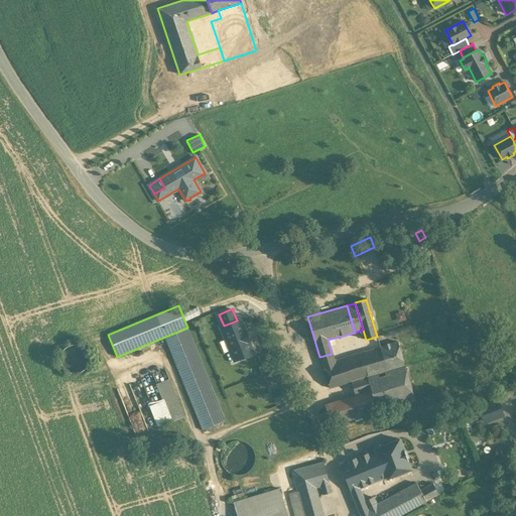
[(255,353),(241,318),(237,320),(224,326),(220,328),(234,362),(255,353)]
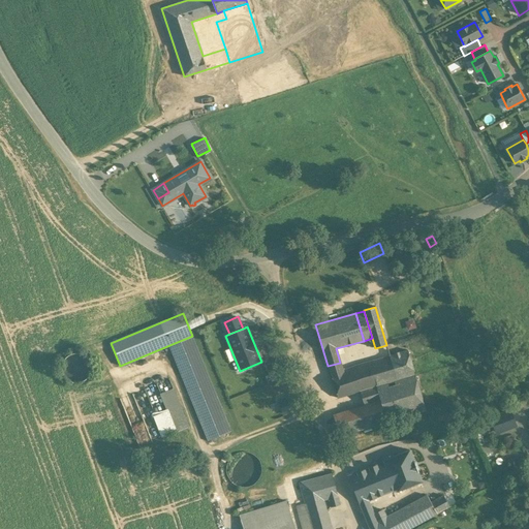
[(192,336),(169,345),(208,441),(230,431),(192,336)]
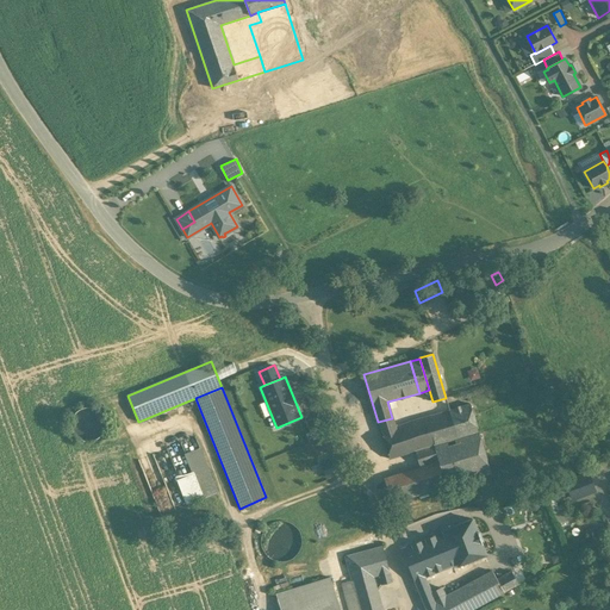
[(552,387),(540,391),(546,411),(559,408),(552,387)]
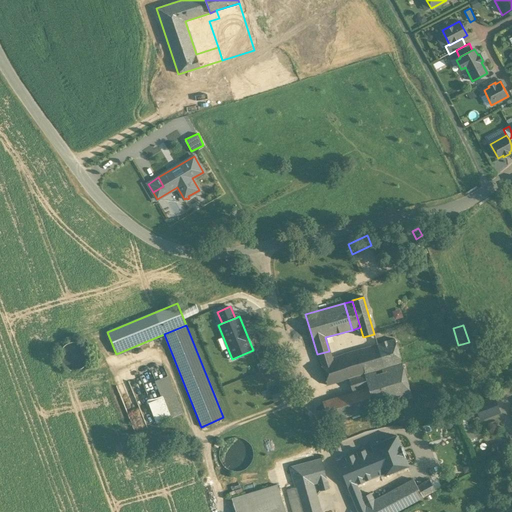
[(332,358),(320,362),(327,385),(348,379),(364,374),(401,362),(395,339),(332,358)]
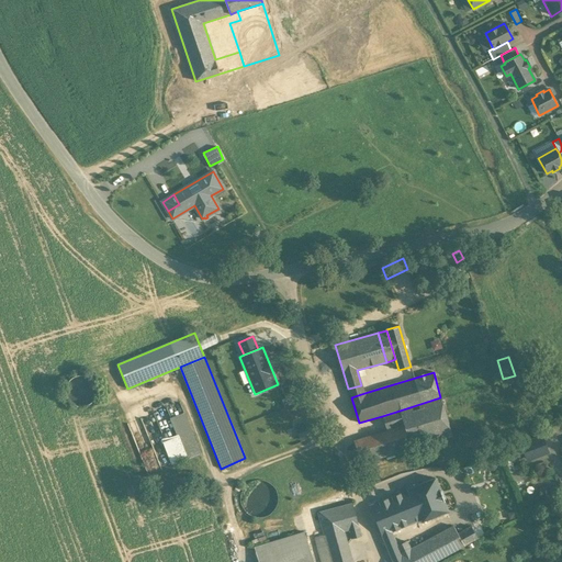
[(361,385),(348,389),(351,397),(364,393),(361,385)]
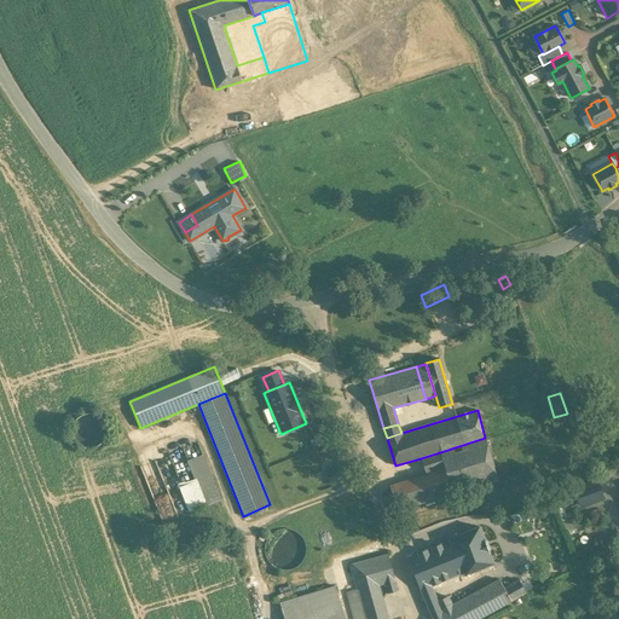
[(485,438),(440,452),(452,493),(498,479),(485,438)]
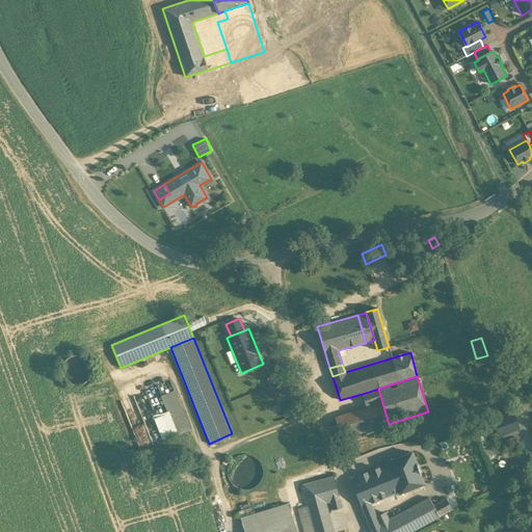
[(389,424),(378,389),(362,394),(367,411),(372,428),(389,424)]
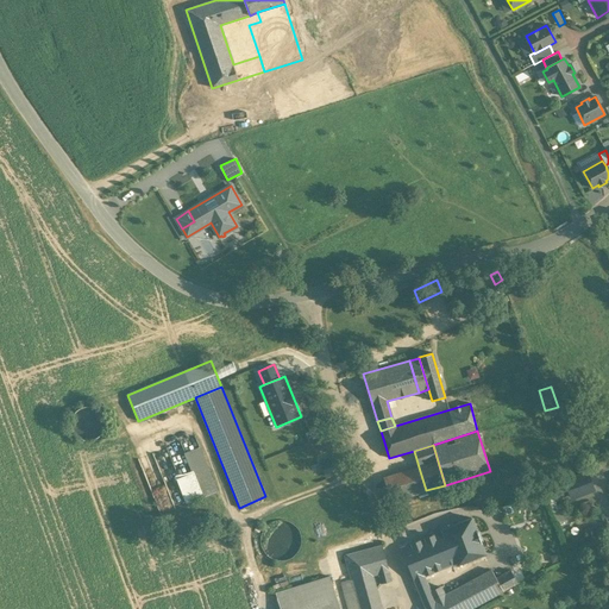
[(179,477),(167,447),(152,453),(175,509),(181,507),(170,479),(179,477)]
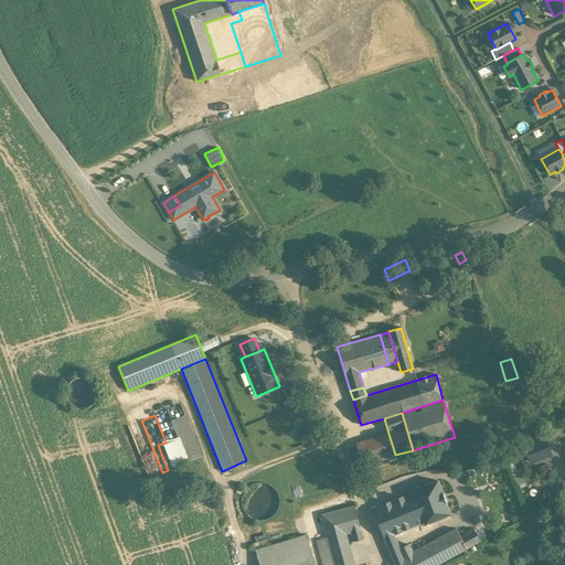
[(166,443),(158,445),(168,470),(201,456),(185,415),(171,420),(178,437),(166,443)]
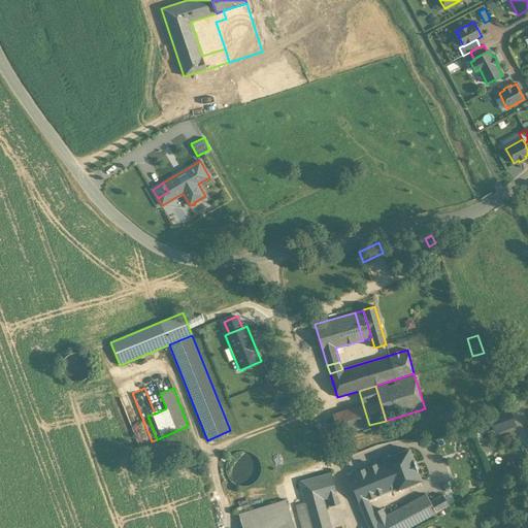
[(152,441),(132,393),(120,398),(139,447),(152,441)]
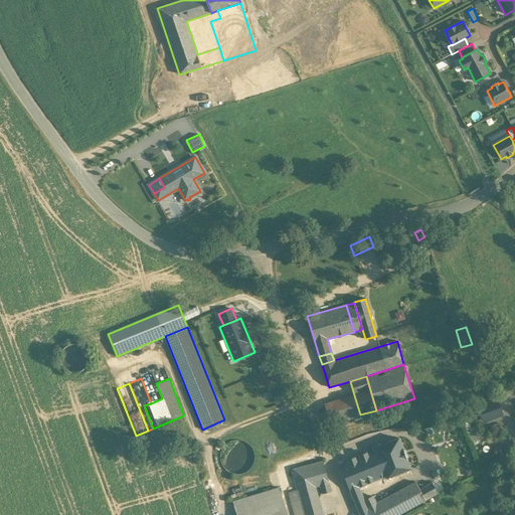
[(355,398),(326,407),(331,423),(360,414),(355,398)]
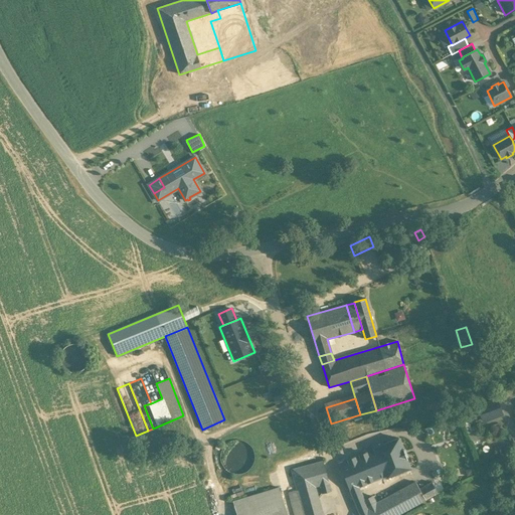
[(497,401),(478,408),(483,420),(501,413),(497,401)]
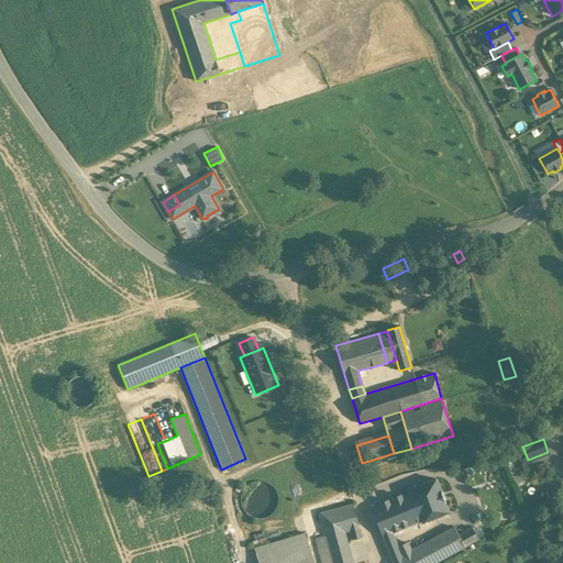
[(512,474),(510,475),(514,484),(526,479),(521,465),(510,470),(512,474)]
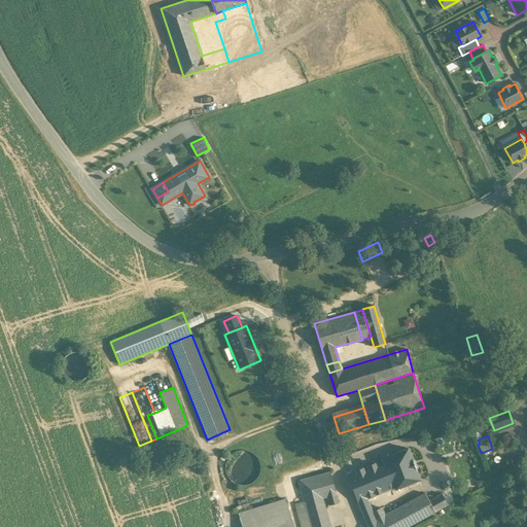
[(408,448),(382,459),(394,487),(395,489),(421,480),(408,448)]
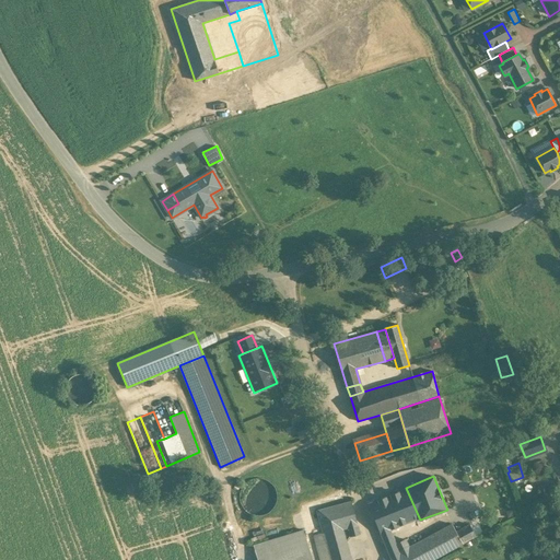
[(406,489),(369,504),(386,549),(395,545),(388,529),(419,517),(406,488),(406,489)]
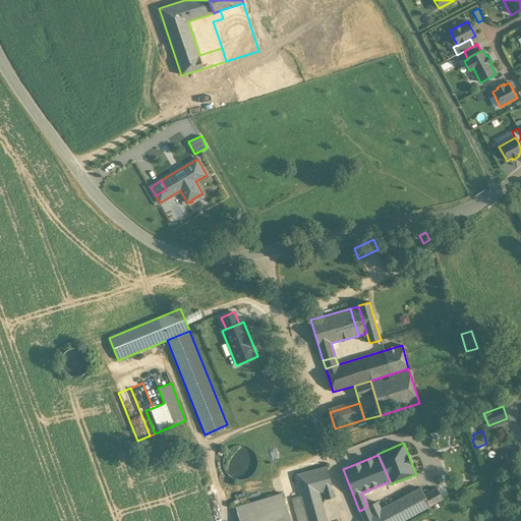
[(327,466),(294,475),(300,497),(315,493),(324,490),(326,500),(335,498),(327,466)]
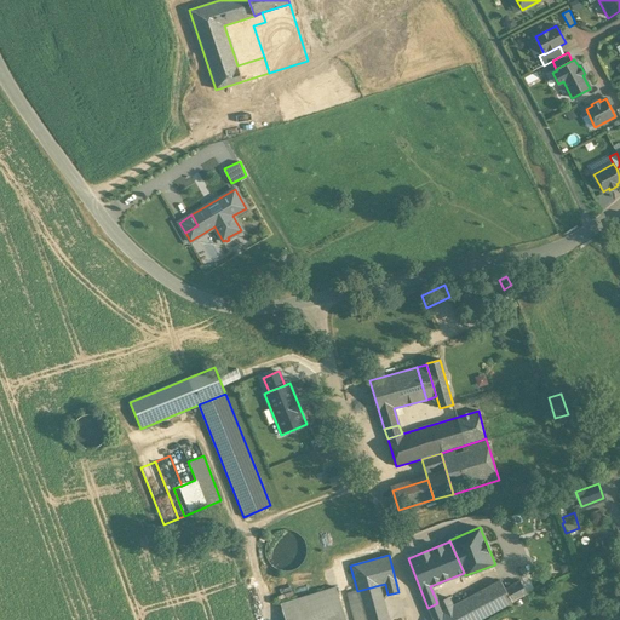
[(451,607),(431,616),(432,619),(478,619),(512,602),(505,589),(500,580),(451,607)]
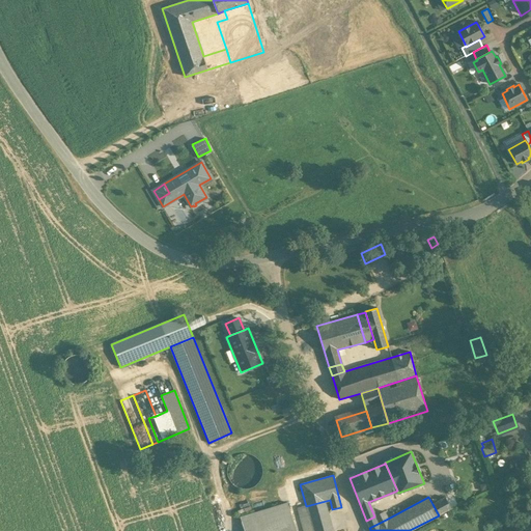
[(445,497),(432,504),(439,515),(451,508),(445,497)]
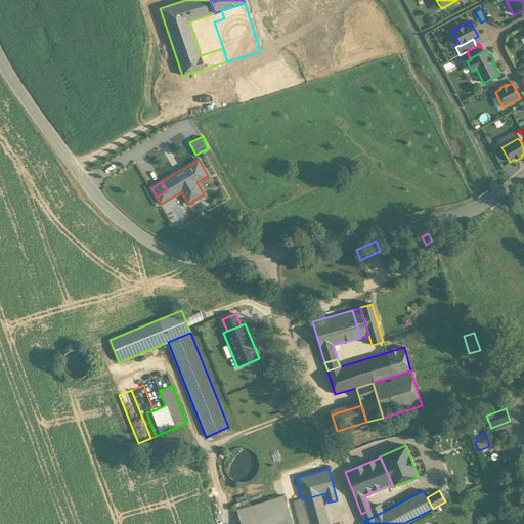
[(284,495),(236,510),(241,523),(263,523),(290,516),(284,495)]
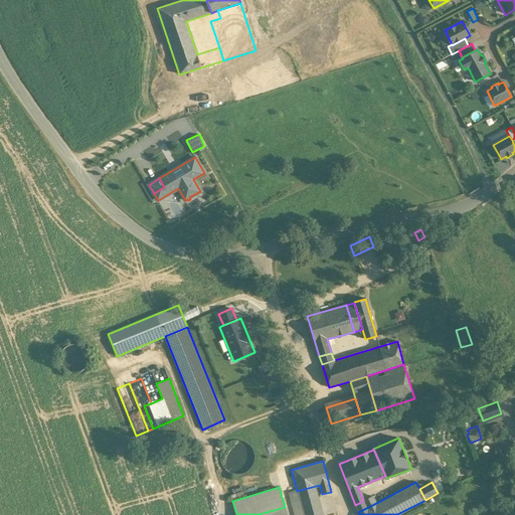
[(297,491),(289,493),(291,500),(299,498),(314,494),(312,487),(297,491)]
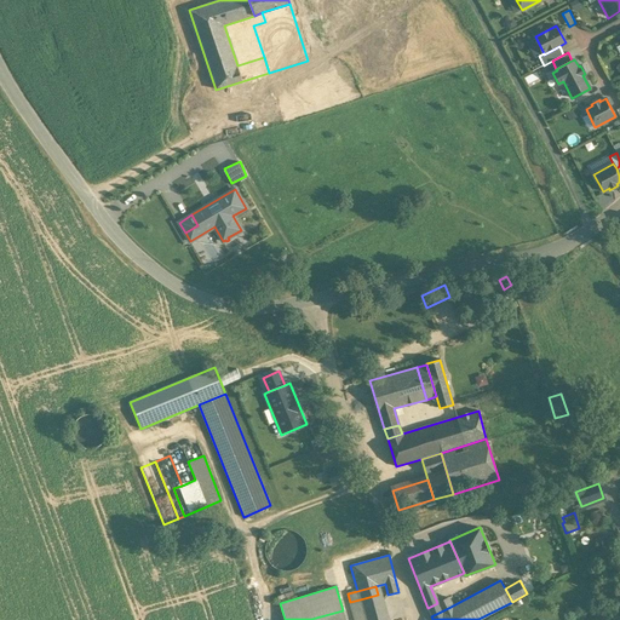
[(384,619),(378,595),(360,600),(365,619),(384,619)]
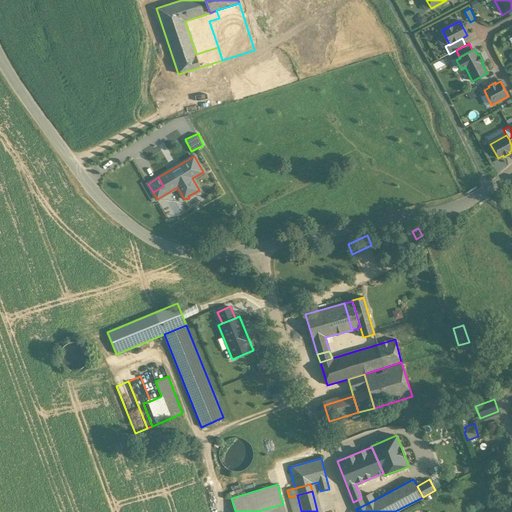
[(369,493),(361,498),(353,502),(356,509),(372,501),(369,493)]
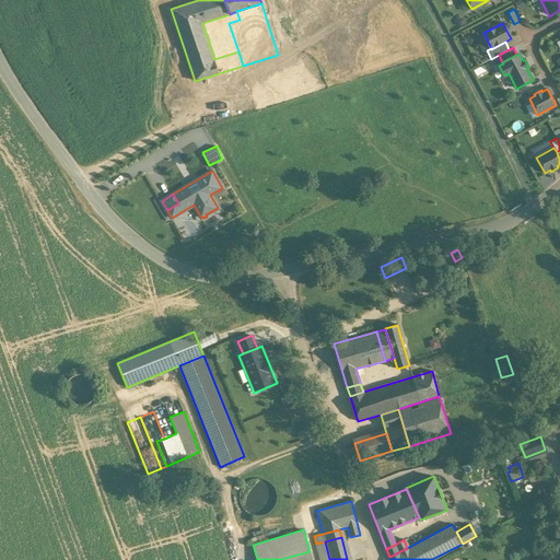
[(329,559),(325,541),(316,544),(321,559),(329,559)]
